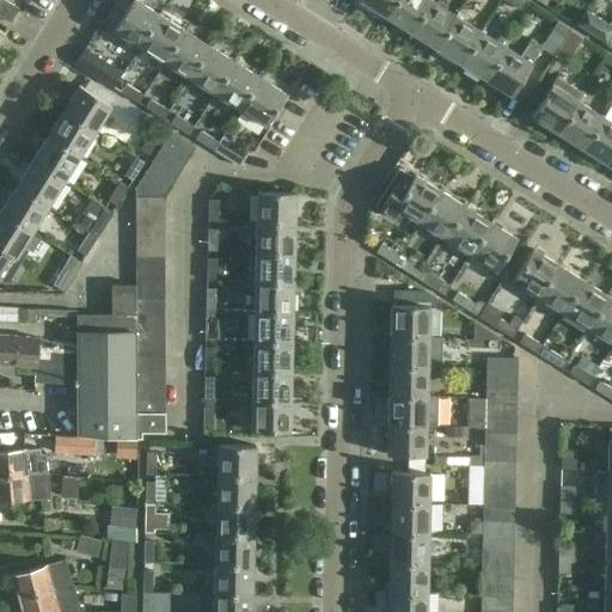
[(1,0),(0,0),(0,18),(8,24),(18,10),(1,0)]
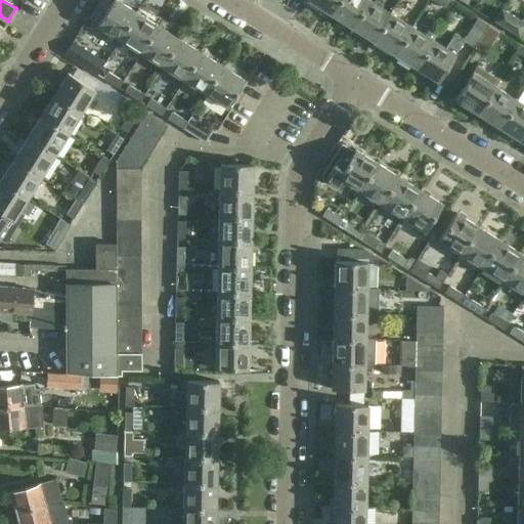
[(107,0),(98,0),(88,18),(97,25),(111,2),(107,0)]
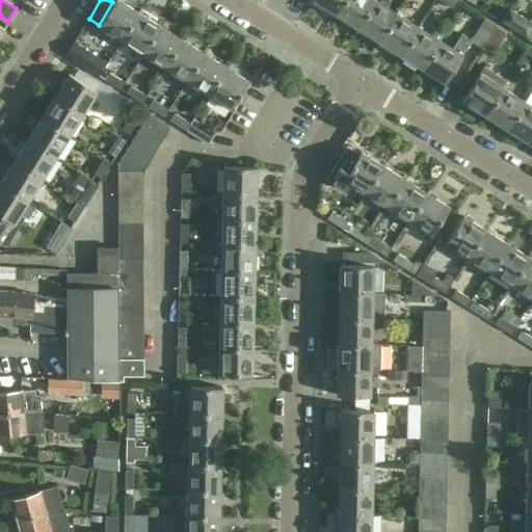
[(121,41),(138,12),(117,0),(113,0),(112,2),(99,25),(98,26),(121,41)]
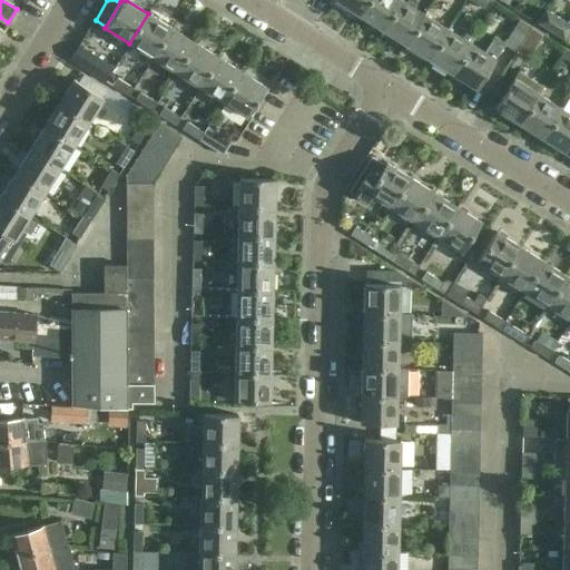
[(334,0),(359,15),(366,0),(334,0)]
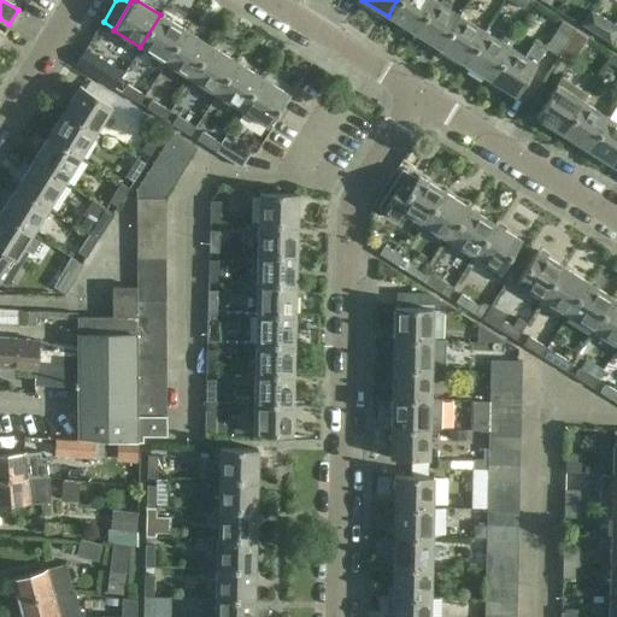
[(432,0),(397,0),(388,16),(413,31),(432,0)]
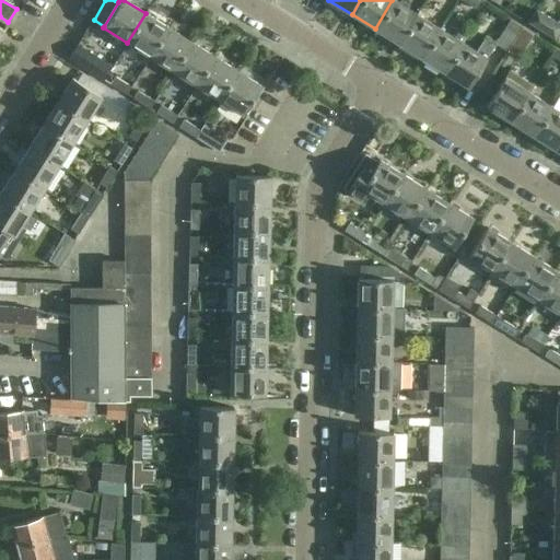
[(392,0),(375,28),(397,43),(416,14),(393,0),(392,0)]
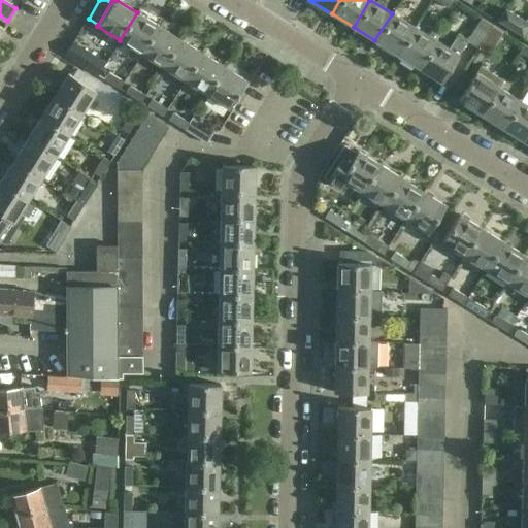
[(527,24),(505,10),(497,23),(523,38),(527,30),(527,24)]
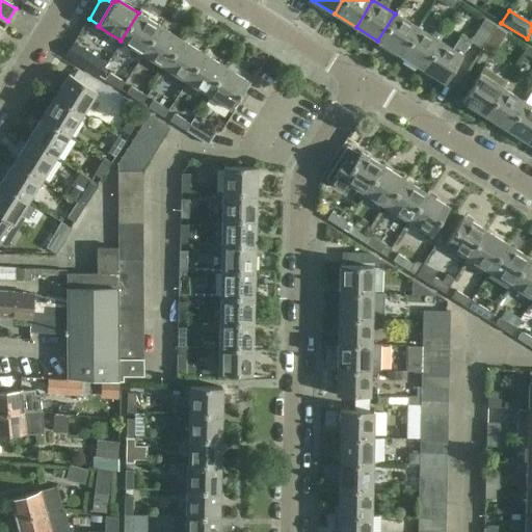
[(159,26),(138,12),(121,41),(141,54),(159,26)]
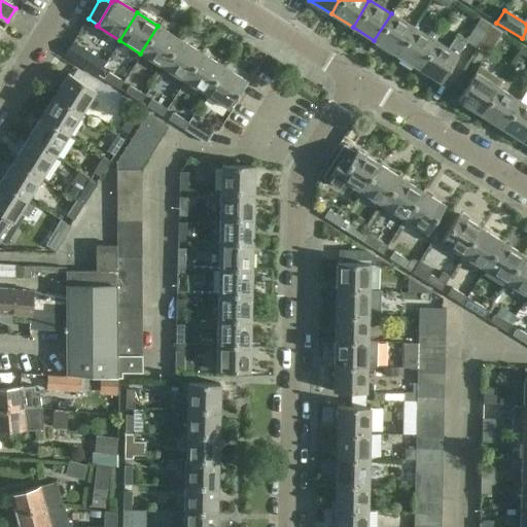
[(374,40),(396,54),(413,27),(391,13),(374,40)]
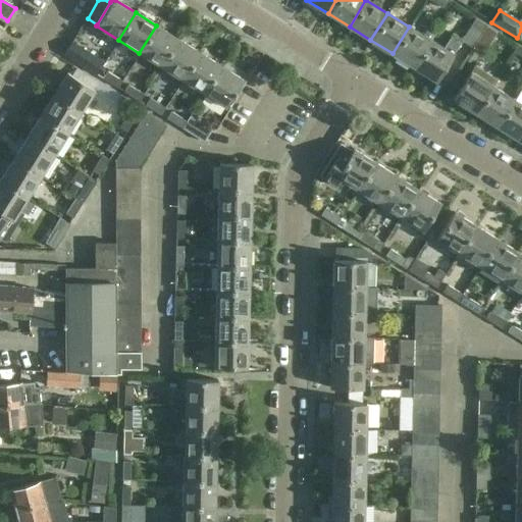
[(472,48),(486,25),(474,17),(460,41),(472,48)]
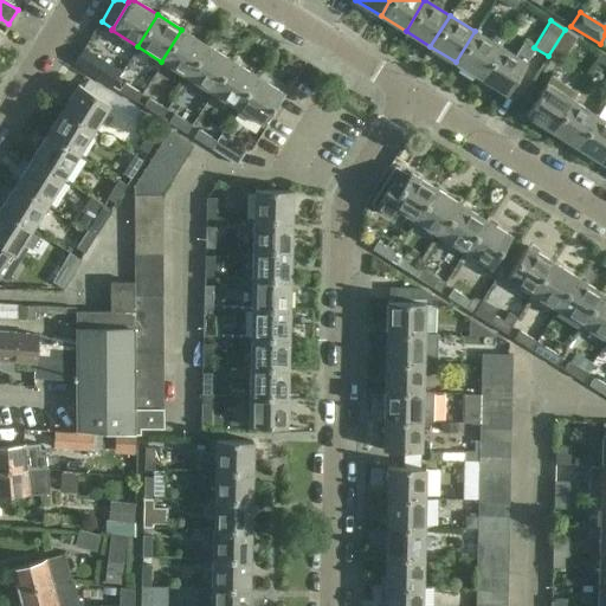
[(161,62),(187,77),(207,45),(181,30),(161,62)]
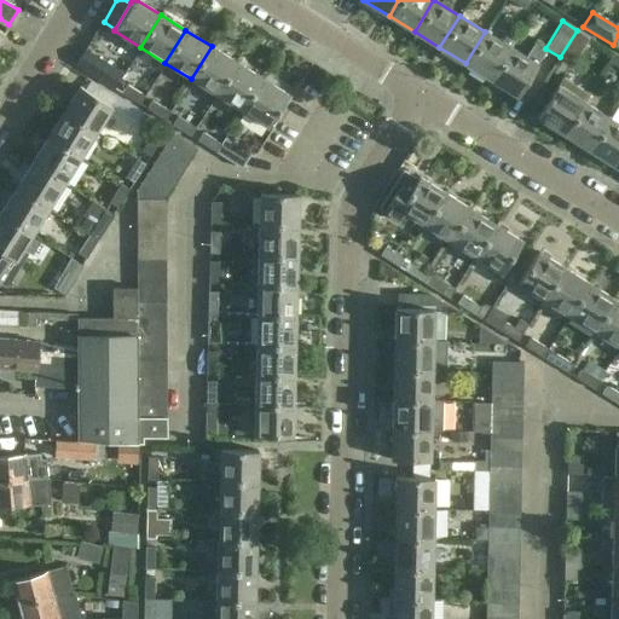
[(577,30),(560,57),(573,65),(590,38),(577,30)]
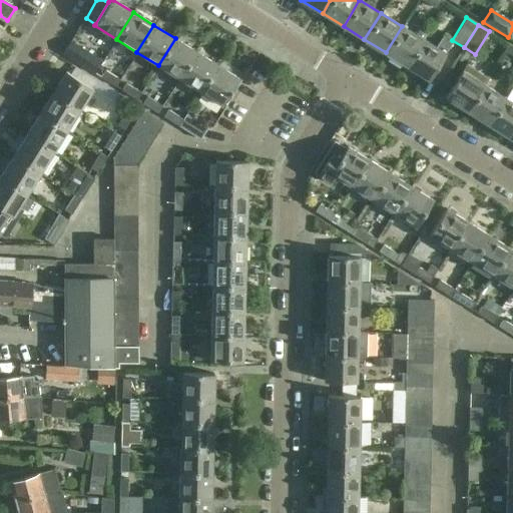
[(386,52),(406,66),(423,39),(402,26),(386,52)]
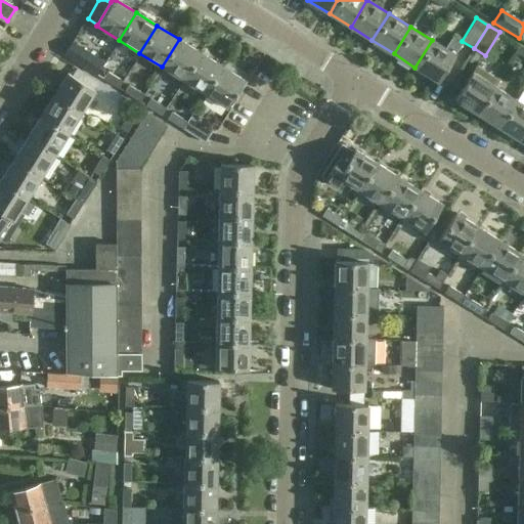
[(432,40),(415,68),(437,81),(462,41),(452,35),(444,48),(432,40)]
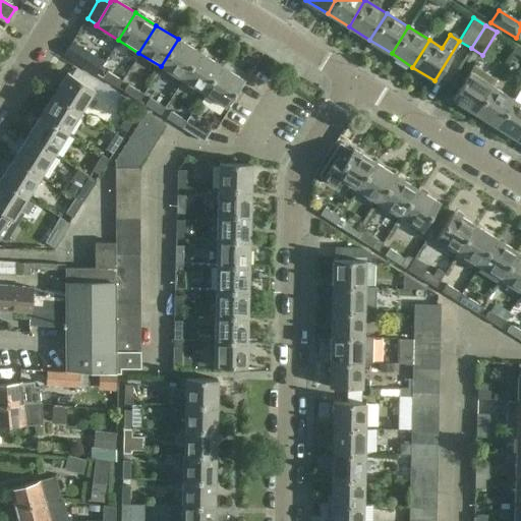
[(161,66),(182,79),(199,53),(178,39),(161,66)]
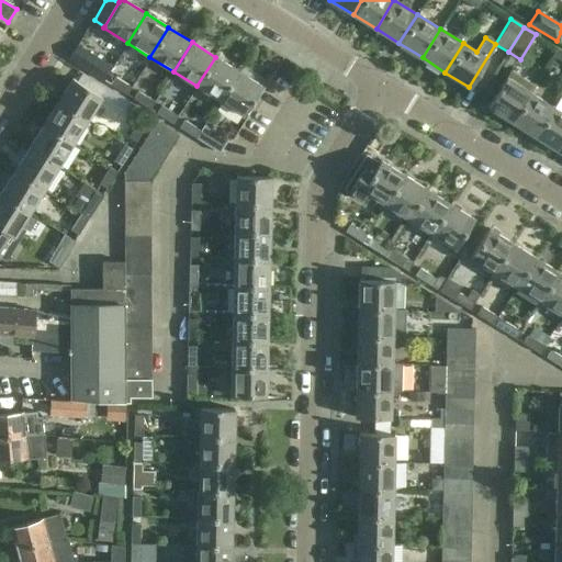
[(80,65),(104,80),(112,67),(88,53),(80,65)]
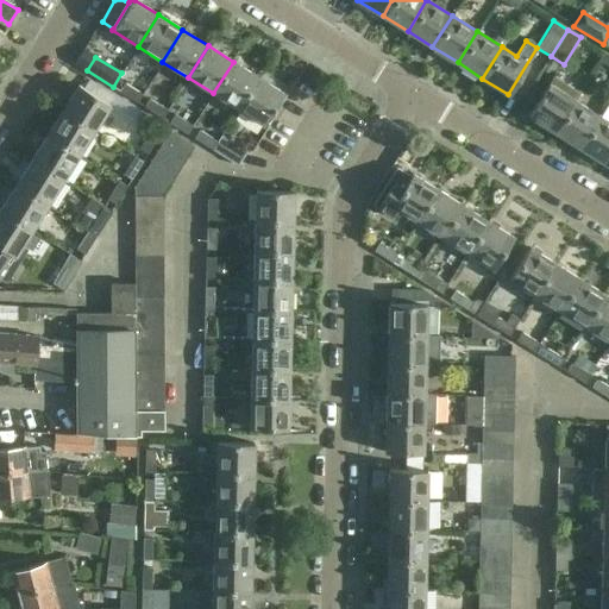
[(213,93),(238,108),(258,77),(233,62),(213,93)]
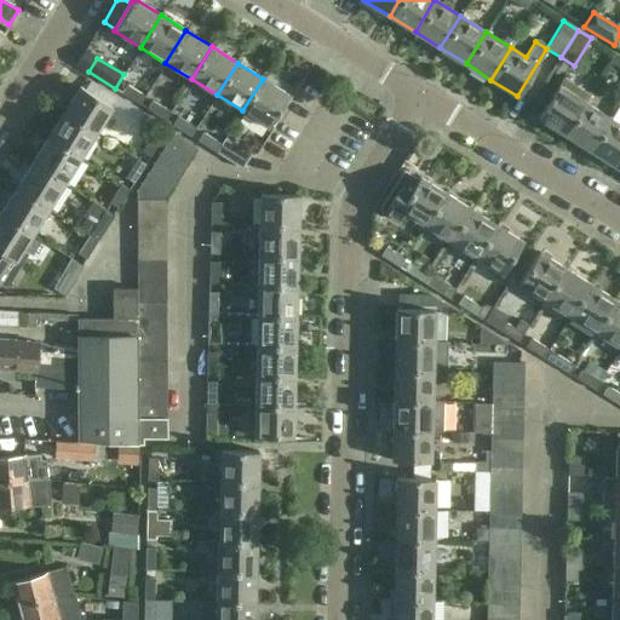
[(242,110),(269,127),(290,95),(263,79),(242,110)]
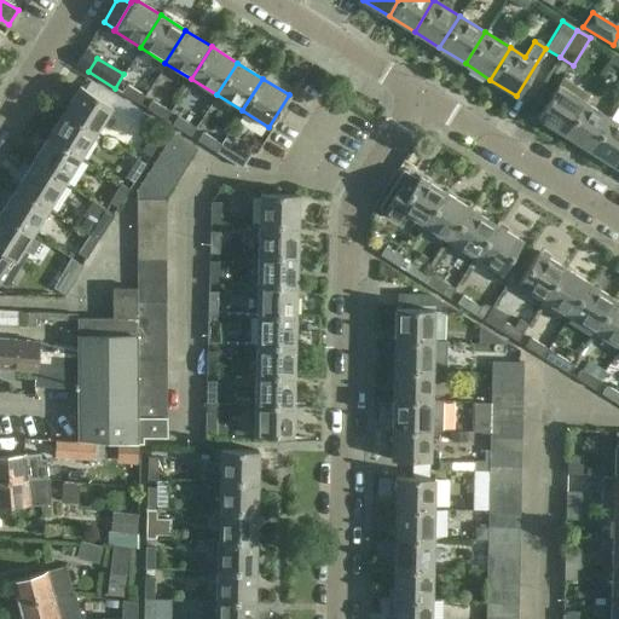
[(121,92),(139,104),(145,96),(127,84),(121,92)]
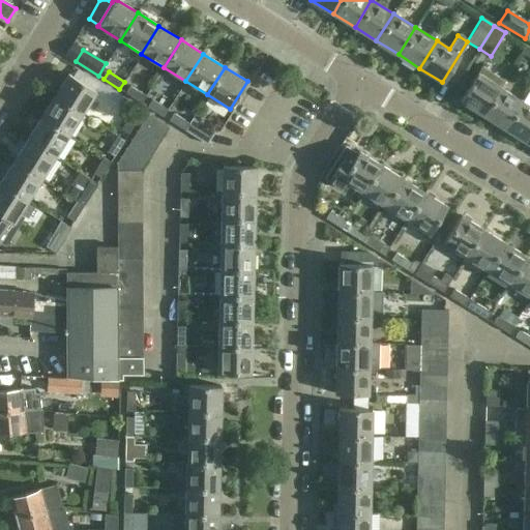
[(54,96),(82,113),(95,91),(67,74),(54,96)]
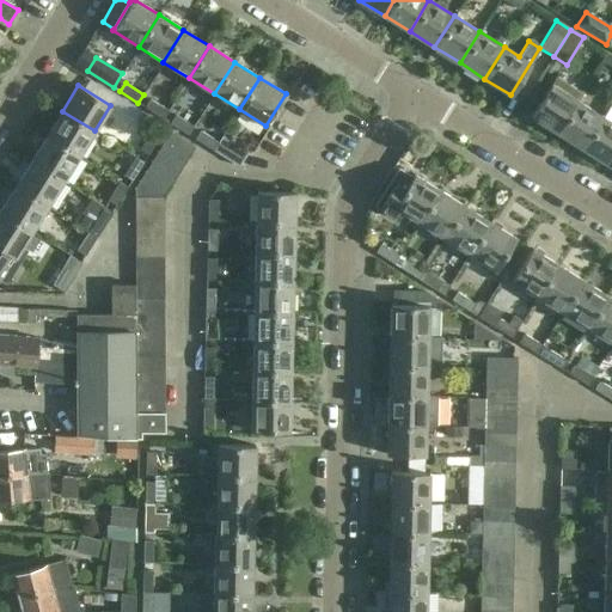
[(557,133),(577,102),(551,85),(531,117),(557,133)]
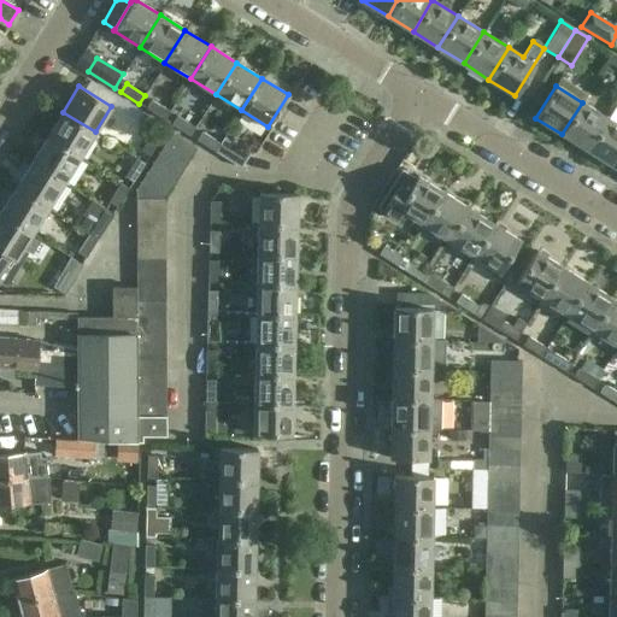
[(147,109),(165,119),(170,111),(152,99),(147,109)]
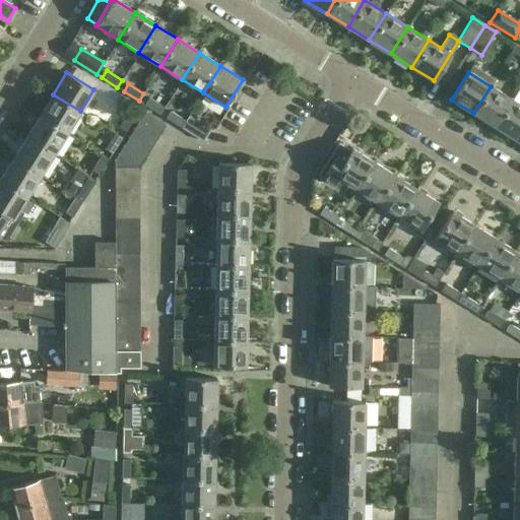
[(473,113),(495,126),(512,100),(491,86),(473,113)]
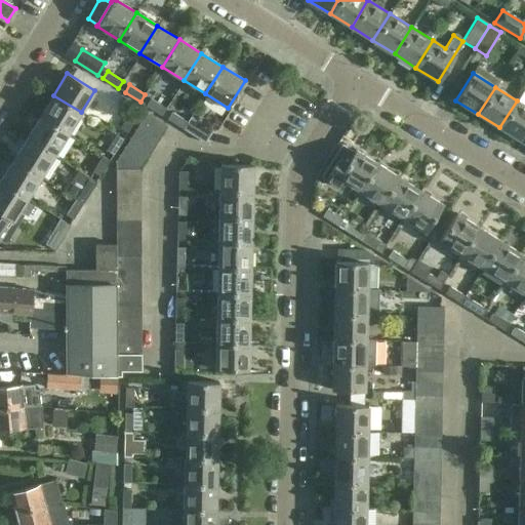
[(53,95),(40,117),(67,133),(81,112),(53,95)]
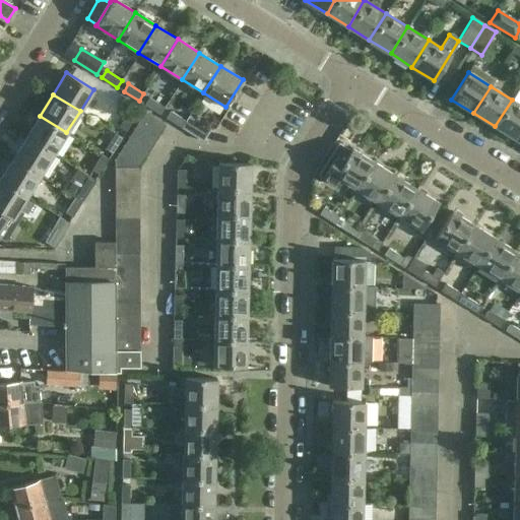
[(145,105),(160,115),(165,107),(149,98),(145,105)]
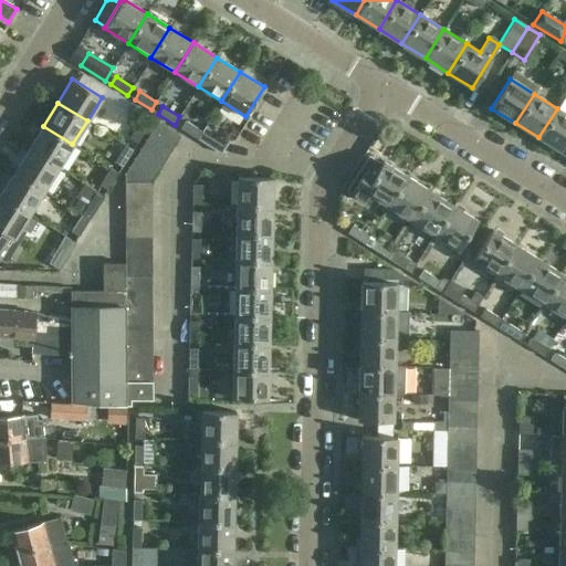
[(538,137),(562,152),(565,144),(565,113),(557,108),(538,137)]
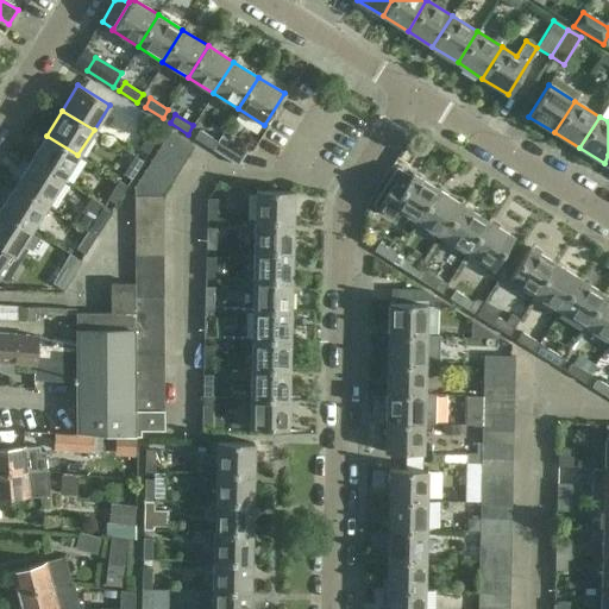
[(146,152),(158,135),(149,130),(138,148),(146,152)]
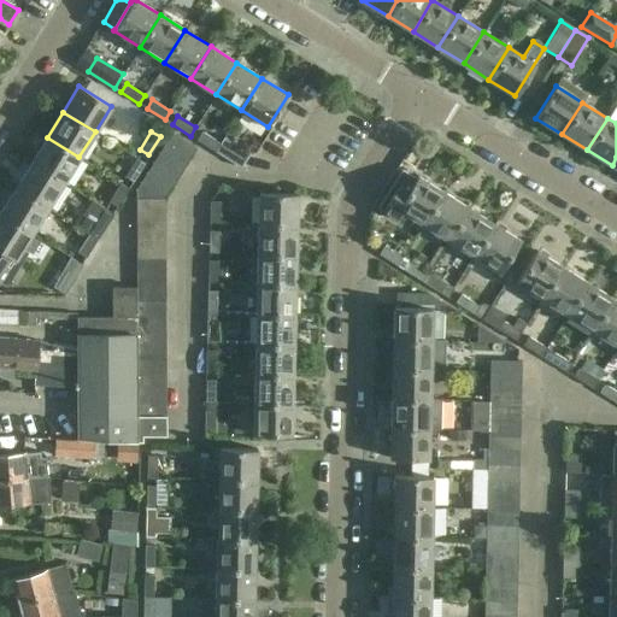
[(216,152),(221,142),(203,131),(198,140),(216,152)]
